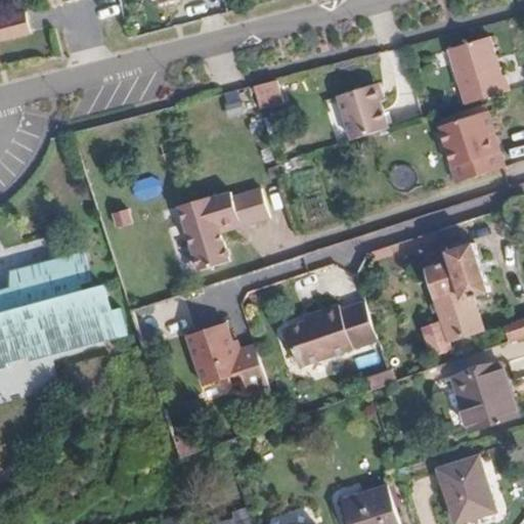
[(30,12),(0,19),(0,37),(34,29),(30,12)]
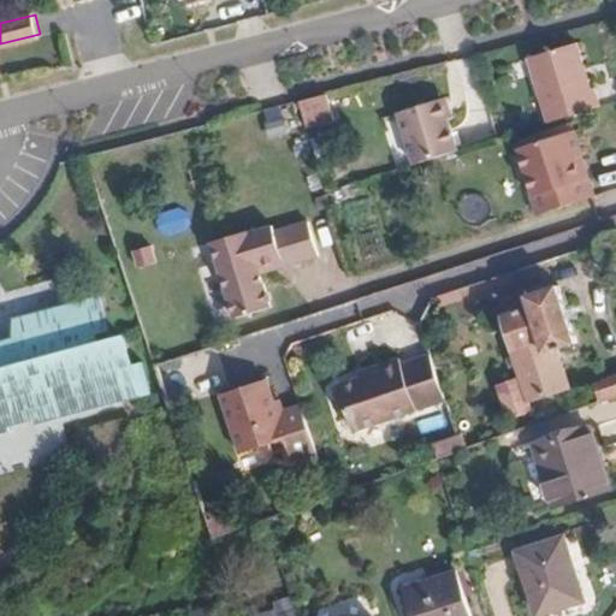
[(549,118),(600,101),(594,82),(590,83),(576,39),(528,54),(549,118)]
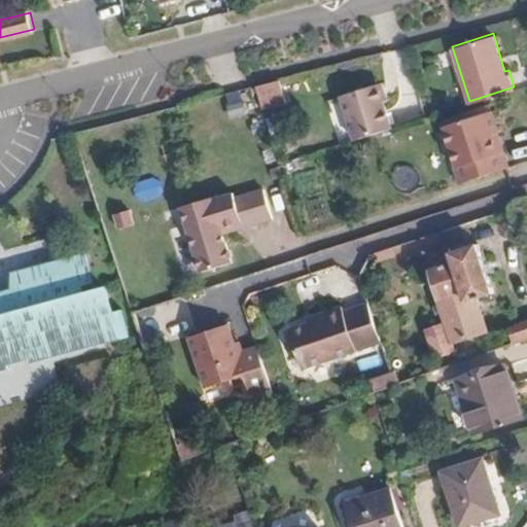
[(282,78),(255,86),(264,110),(289,102),(282,78)]
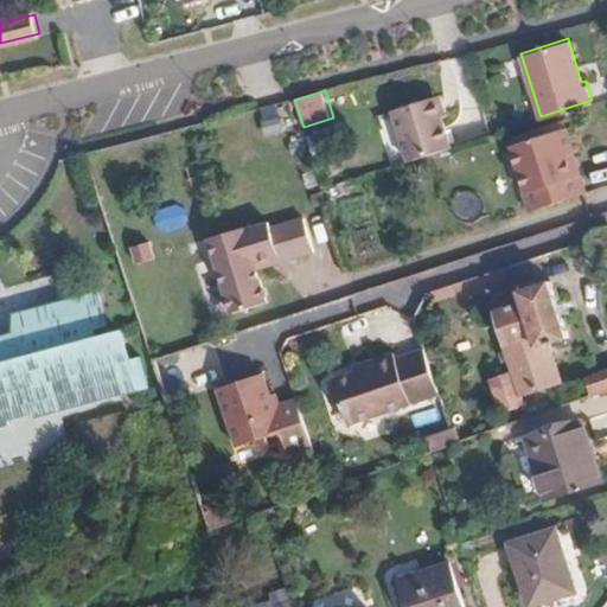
[(440,91),(434,94),(440,113),(446,112),(440,91)]
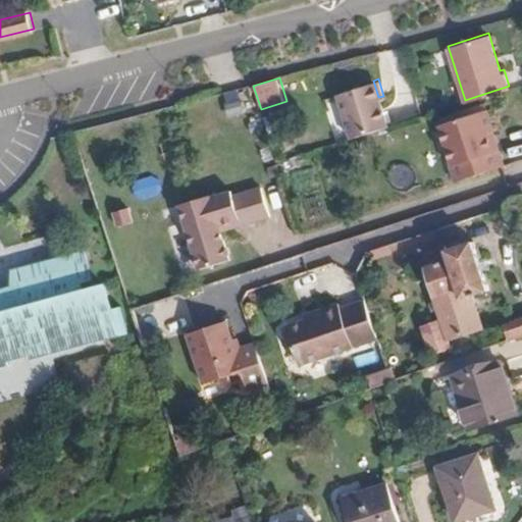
[(350,137),(386,124),(378,97),(373,81),(336,92),(350,137)]
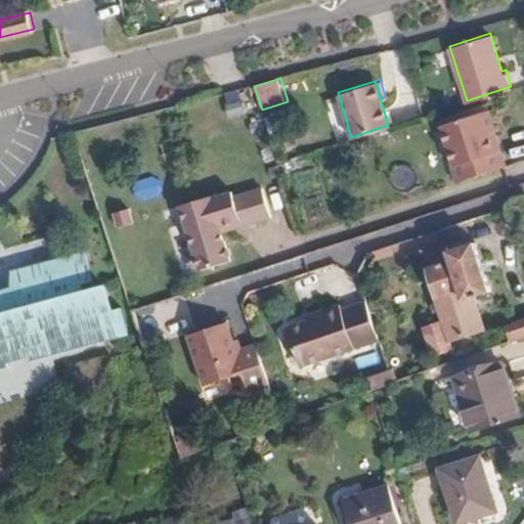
[(222,98),(233,114),(246,104),(235,89),(222,98)]
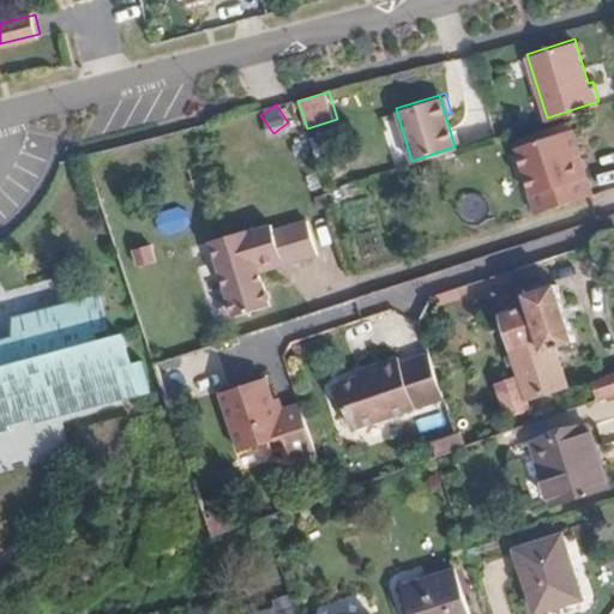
[(531,216),(594,196),(587,176),(578,180),(571,157),(581,154),(573,132),(516,152),(528,196),(524,197),(531,216)]
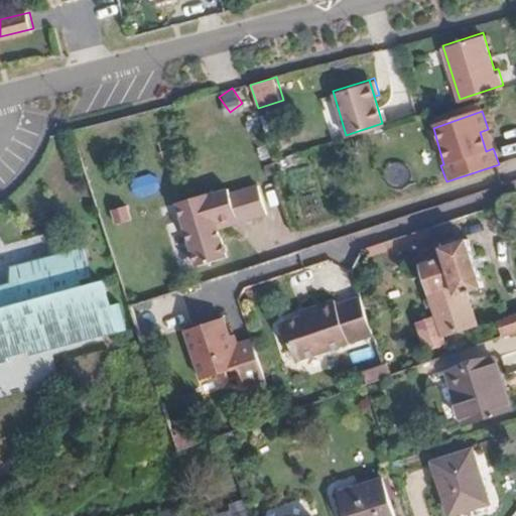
[(486,151),(493,148),(488,129),(480,132),(486,151)]
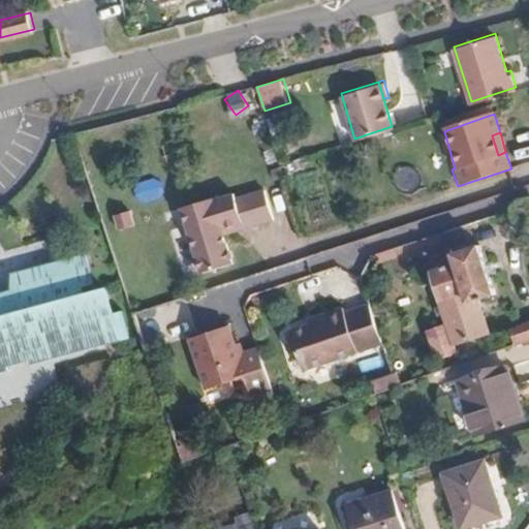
[(244,221),(245,228),(276,219),(266,189),(237,198),(236,194),(217,199),(216,197),(183,206),(205,272),(235,262),(226,235),(224,228),(244,221)]
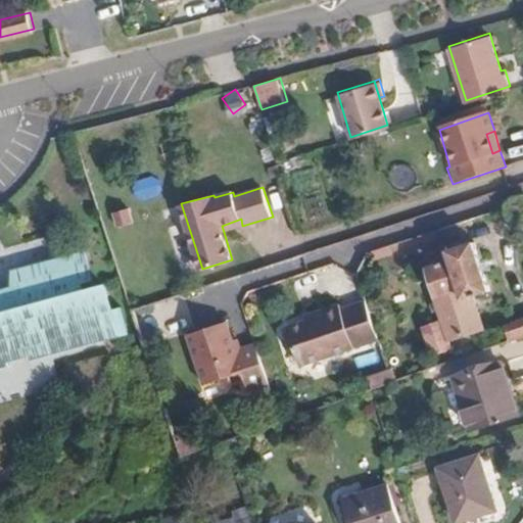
[(131,207),(113,211),(116,226),(134,223),(131,207)]
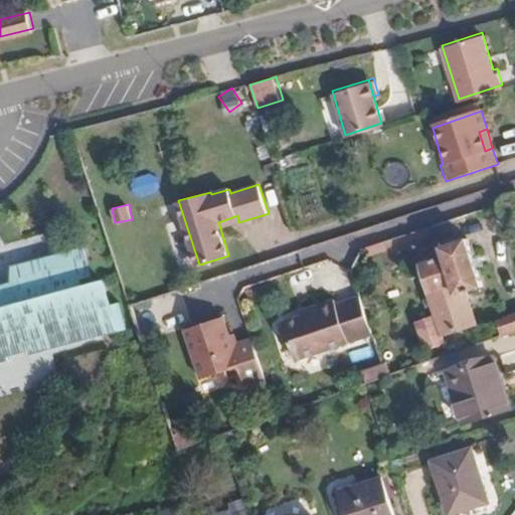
[(220,228),(238,222),(237,215),(218,222),(220,228)]
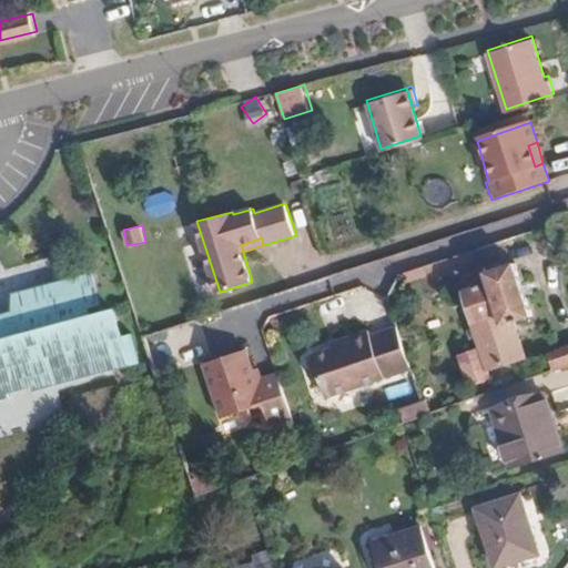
[(465,385),(486,378),(484,369),(521,357),(509,322),(528,315),(510,263),(482,273),(480,269),(456,276),(473,324),(468,325),(476,350),(455,357),(465,385)]
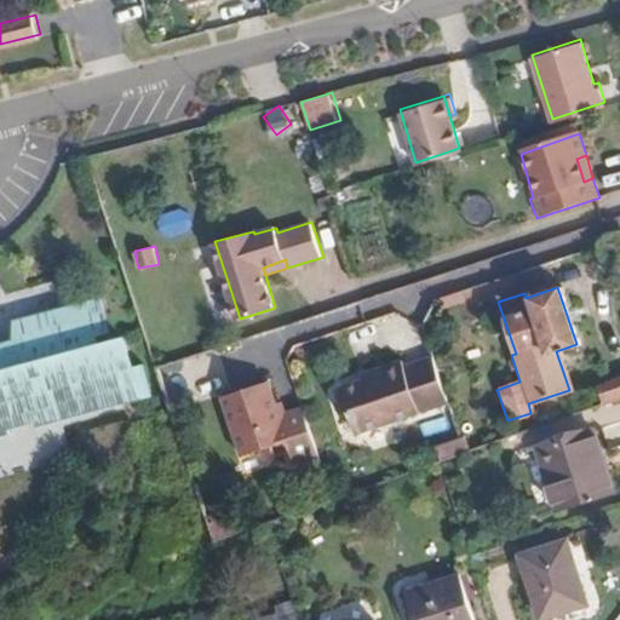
[(0,420),(3,419),(1,412),(11,409),(12,415),(24,412),(24,414),(41,412),(42,417),(59,412),(147,390),(138,362),(126,366),(118,337),(92,344),(90,334),(99,332),(91,302),(72,306),(9,321),(13,340),(0,342),(0,420)]
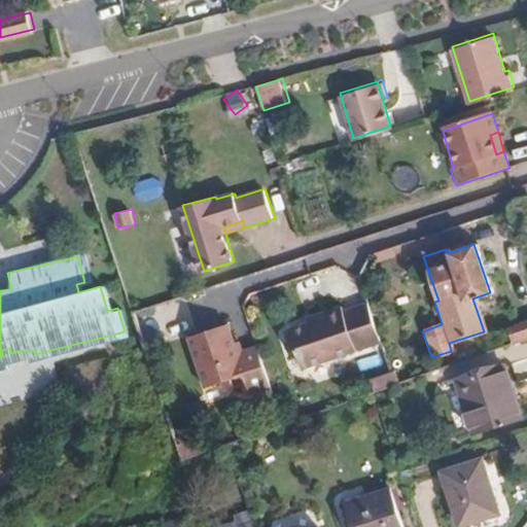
[(303,373),(381,347),(366,306),(343,313),(341,308),(314,317),(316,322),(309,325),(289,331),(303,373)]
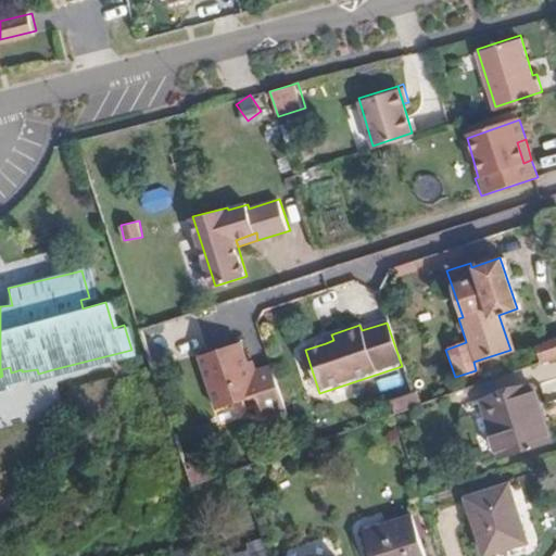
[(324,337),(326,343),(333,340),(331,335),(324,337)]
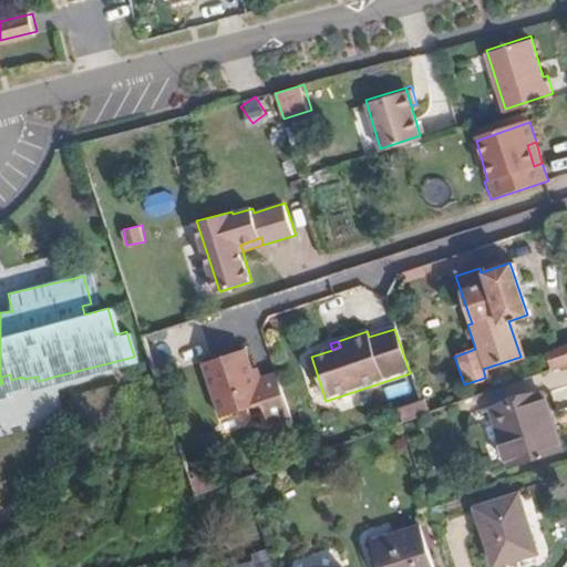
[(550,368),(566,362),(566,341),(566,342),(566,344),(545,352),(550,368)]
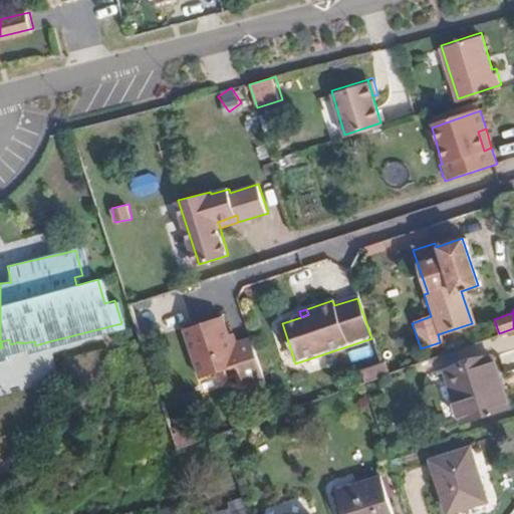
[(241,383),(262,376),(250,339),(235,344),(230,346),(226,335),(220,317),(183,328),(199,377),(235,365),(241,383)]
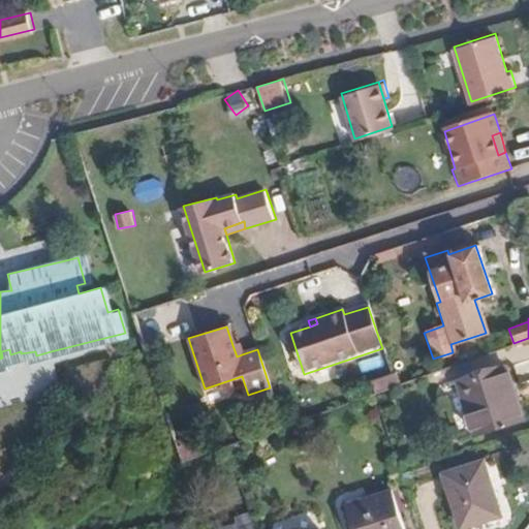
[(238,343),(232,345),(237,356),(242,354),(238,343)]
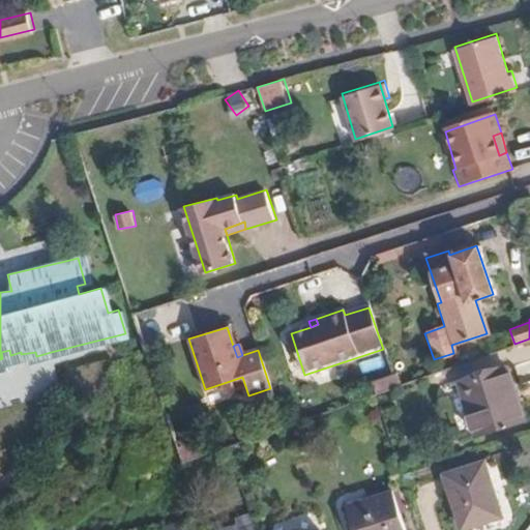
[(529,406),(512,364),(459,387),(478,436),(529,414),(529,406)]
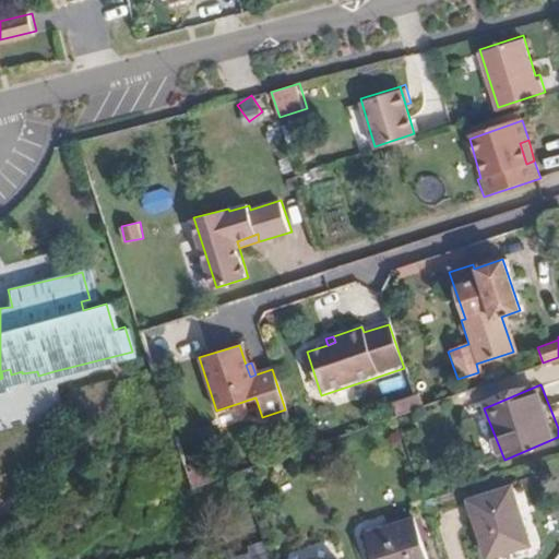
[(510,483),(467,497),(482,542),(524,526),(510,483)]
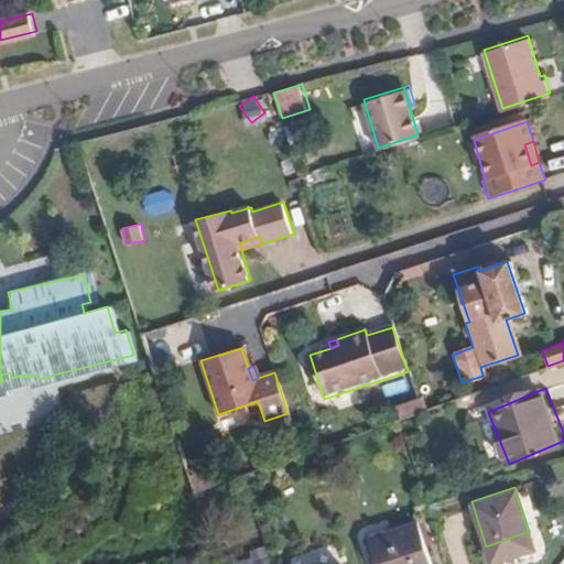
[(433,563),(418,517),(369,532),(379,563),(433,563)]
